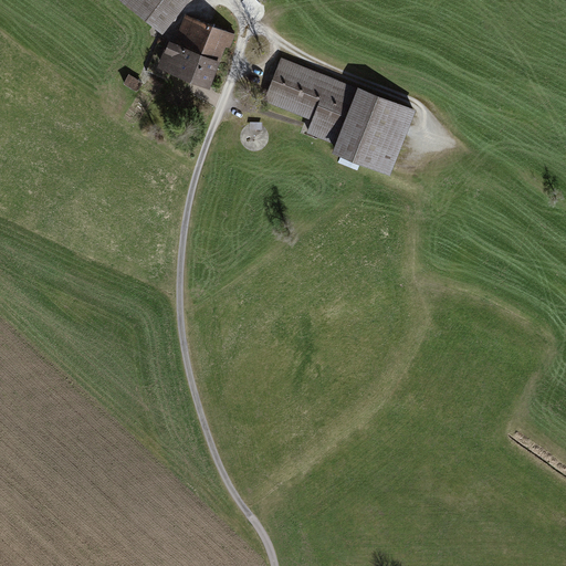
[(119,0),(160,32),(186,0),(119,0)]
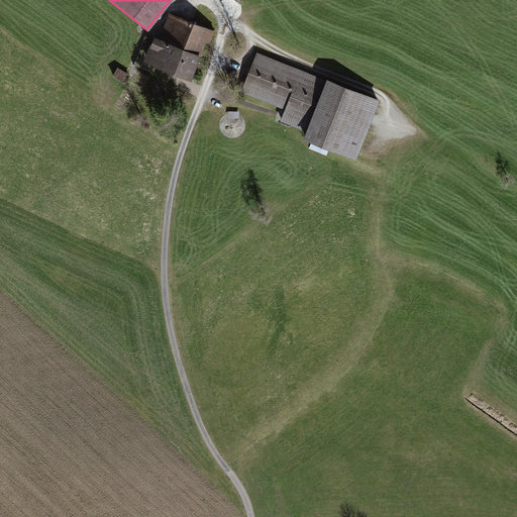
[(234,0),(223,0),(219,4),(228,15),(239,6),(234,0)]
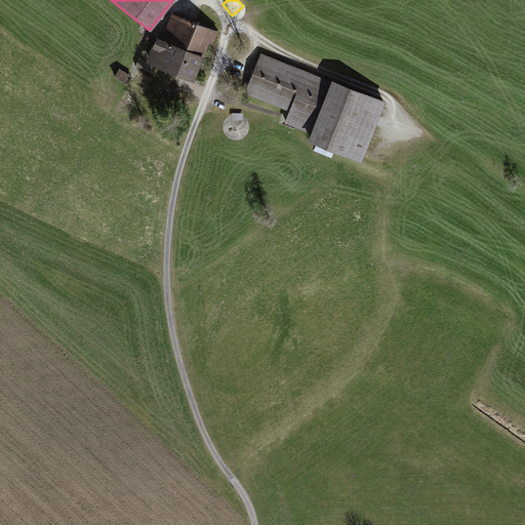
[(162,38),(205,54),(209,43),(212,44),(217,33),(171,14),(162,38)]
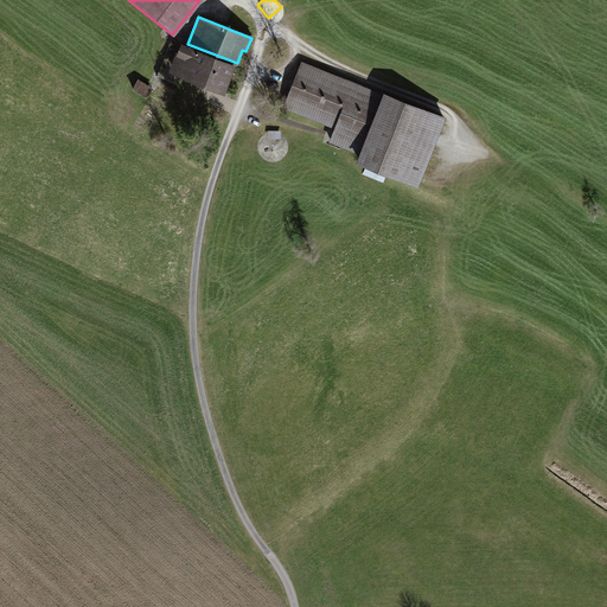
[(237,63),(187,44),(180,40),(168,71),(224,94),(237,63)]
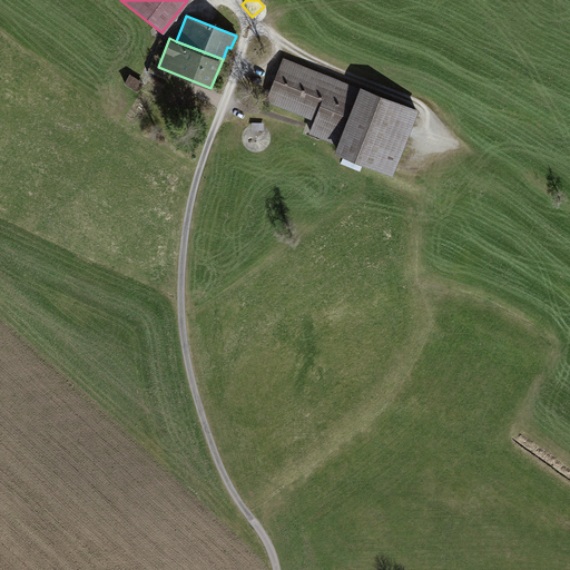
[(420,112),(283,58),(265,104),(314,123),(308,136),(338,147),(335,156),(393,179),(420,112)]
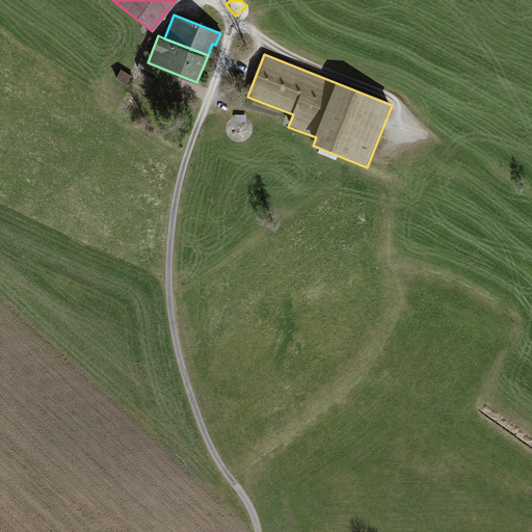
All buildings are outlined.
